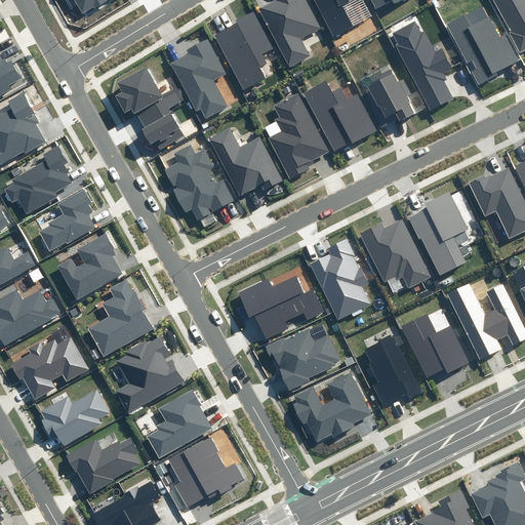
[(73,0),(81,14),(106,0),(73,0)]
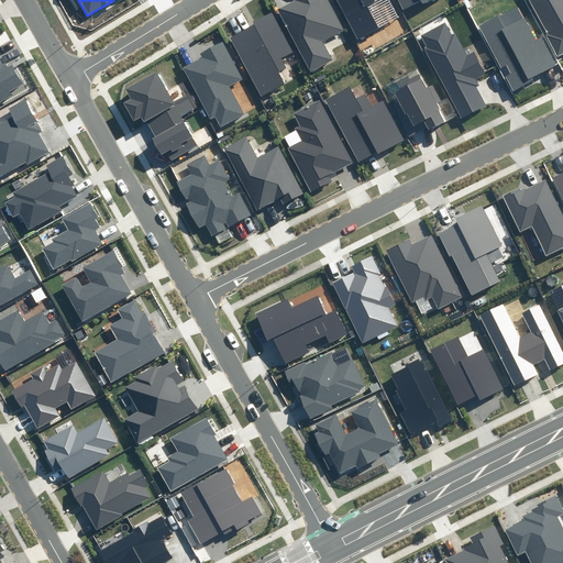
[(295,0),(277,9),(310,73),(332,61),(322,41),(343,31),(327,0),(295,0)]
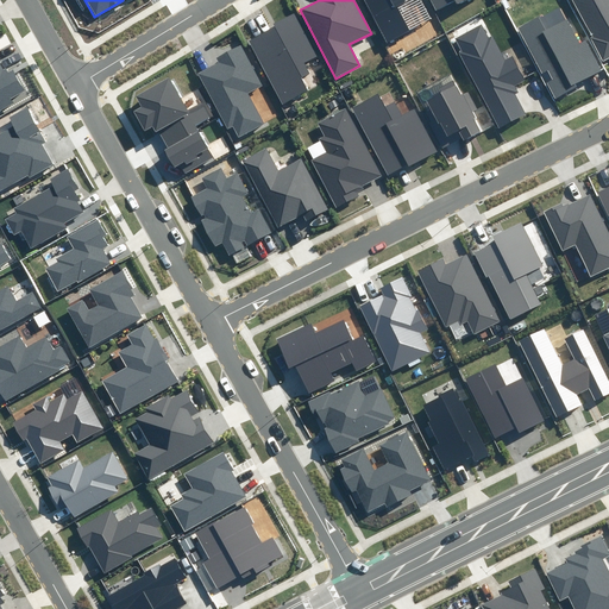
[(360,0),(385,44),(412,31),(397,4),(405,0),(360,0)]
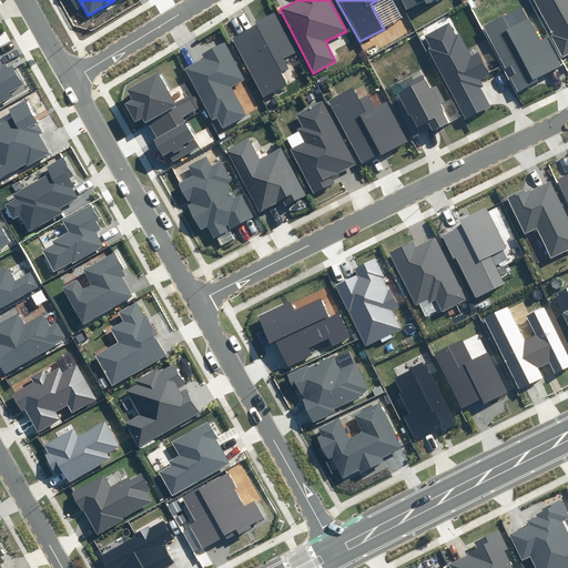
[(401,0),(406,10),(426,0),(401,0)]
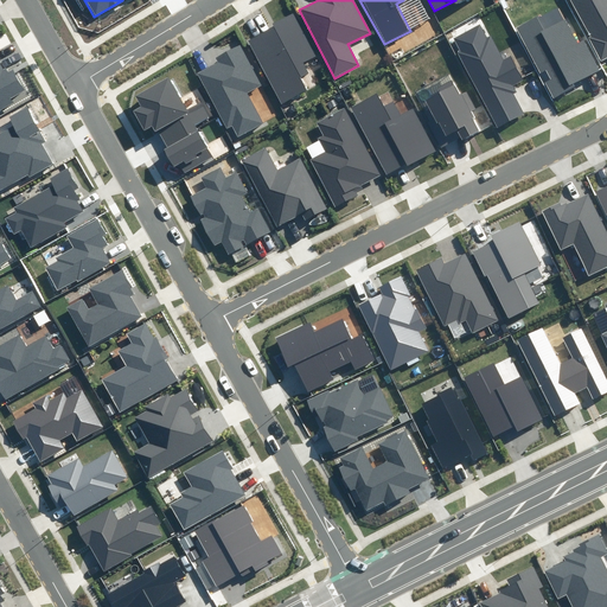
[(606,0),(569,0),(601,63),(606,59),(606,0)]
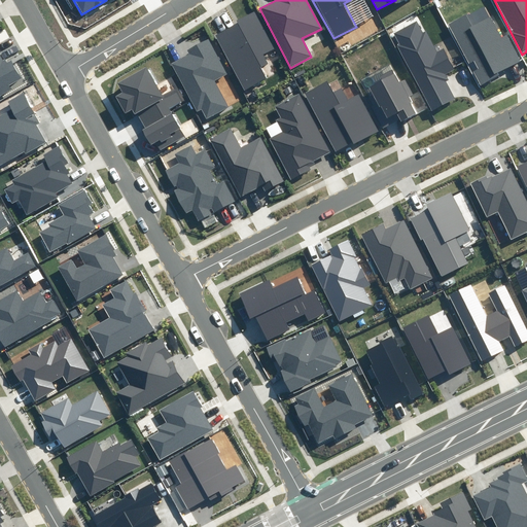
[(485,6),(450,24),(469,64),(476,61),(479,67),(472,70),(481,85),(500,76),(498,71),(519,62),(506,36),(501,39),(485,6)]
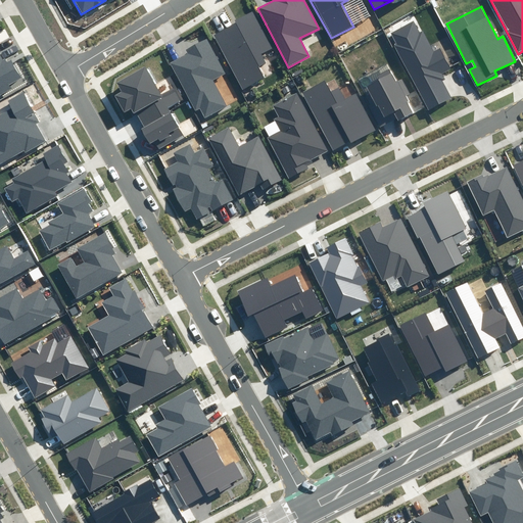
[(236,22),(214,35),(242,90),(265,79),(258,66),(267,63),(262,54),(272,49),(253,11),(235,20),(236,22)]
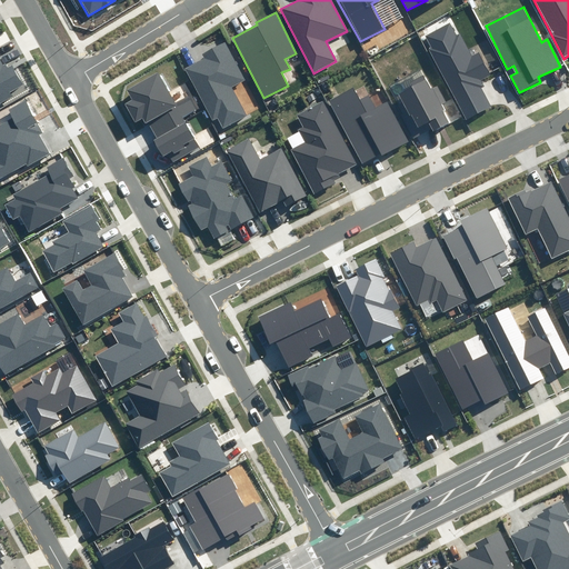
[(449,23),(423,37),(466,121),(493,107),(480,81),(491,76),(479,52),(470,57),(459,35),(456,36),(449,23)]
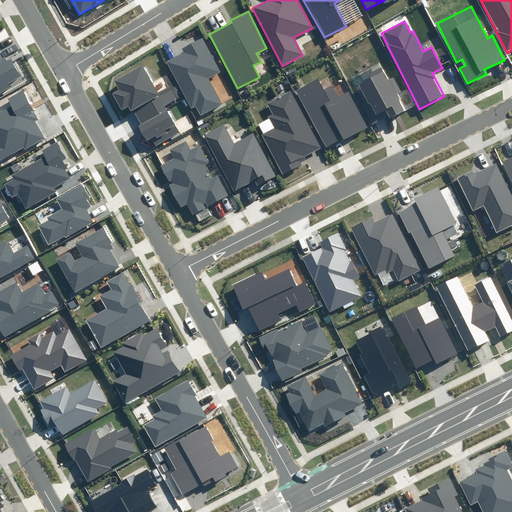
[(184,53),(168,61),(192,108),(197,106),(201,115),(223,105),(209,78),(220,73),(203,38),(182,49),(184,53)]
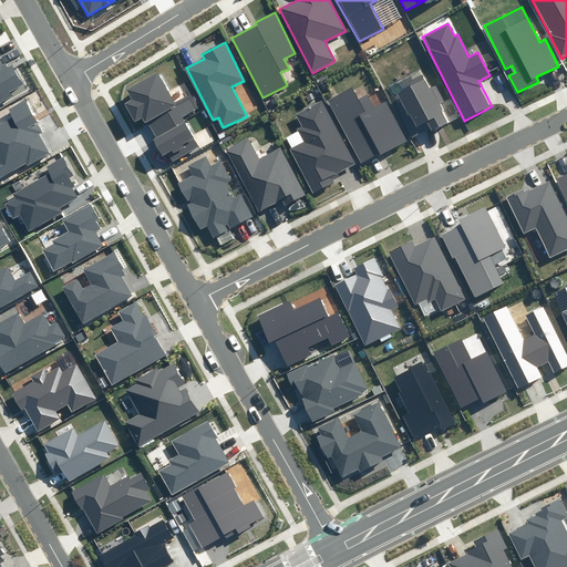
[(0,101),(11,95),(9,91),(22,83),(12,65),(7,69),(0,57),(0,101)]
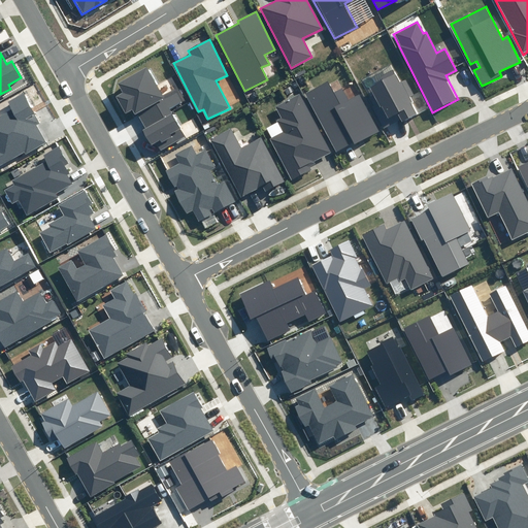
[(163,96),(147,67),(118,83),(123,92),(116,96),(126,114),(132,111),(151,144),(155,142),(160,151),(186,137),(170,108),(184,101),(177,89),(163,96)]
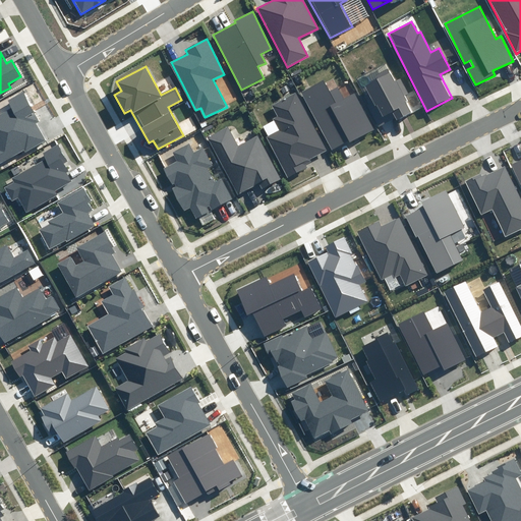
[(377,77),(365,83),(382,116),(391,112),(396,121),(411,113),(403,98),(409,95),(401,79),(396,81),(388,66),(374,73),(377,77)]
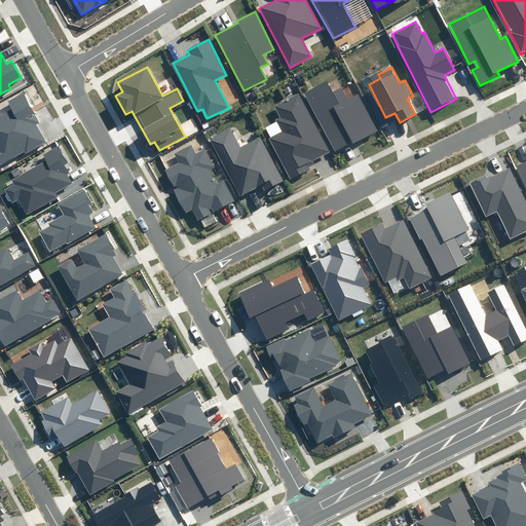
[(327,81),(303,92),(334,153),(378,130),(359,94),(345,101),(339,89),(333,92),(327,81)]
